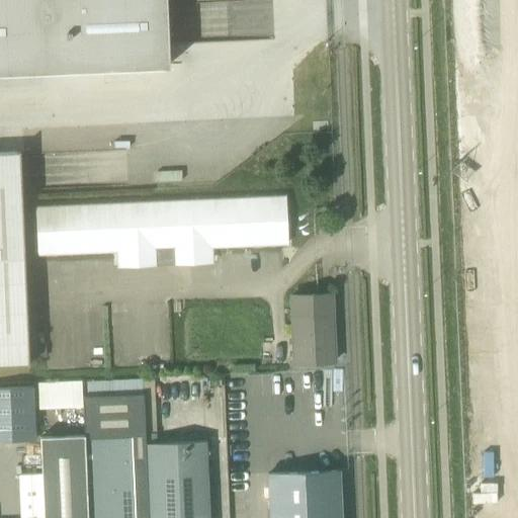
[(0,0),(0,73),(168,66),(165,0),(0,0)]
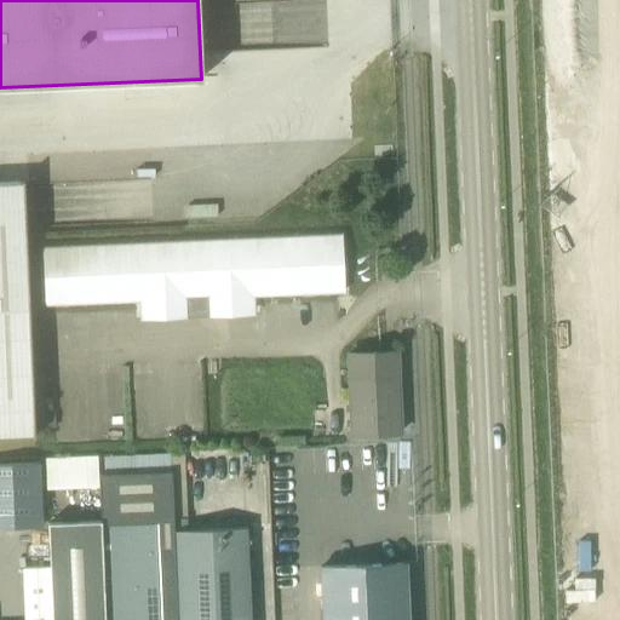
[(0,435),(34,434),(26,234),(23,181),(0,182),(0,435)]
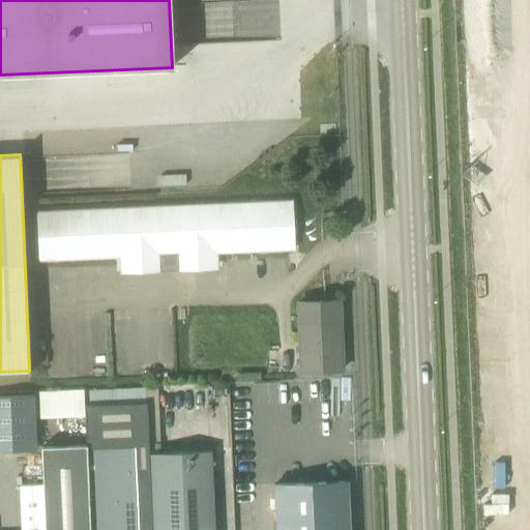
[(36,210),(38,256),(118,253),(119,269),(160,268),(160,256),(176,255),(177,267),(218,265),(218,247),(294,244),(292,200),(36,210)]
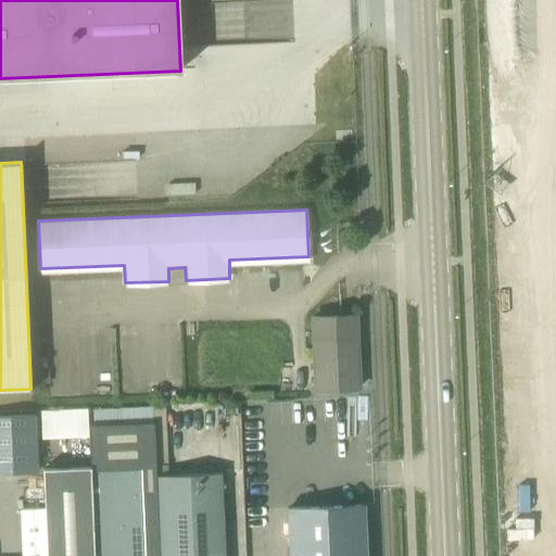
[(355,316),(341,316),(313,317),(315,399),(358,397),(355,316)]
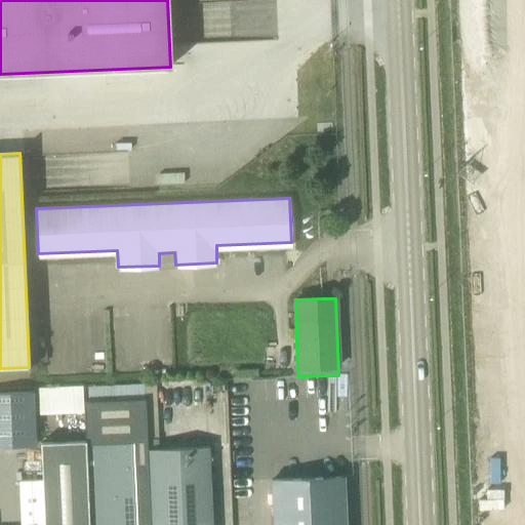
[(83,401),(85,440),(88,524),(150,524),(148,449),(146,399),(83,401)]
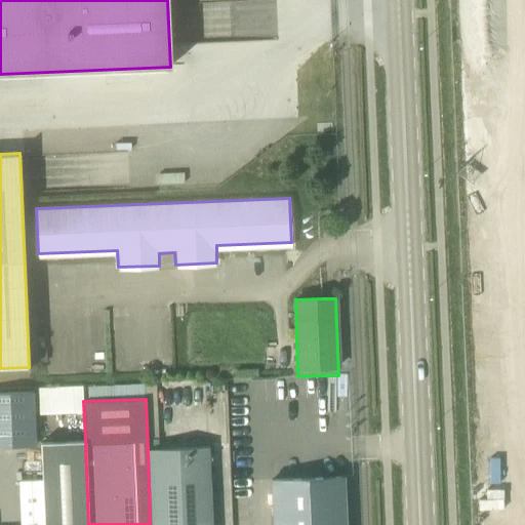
[(88,524),(85,440),(41,443),(43,524),(88,524)]
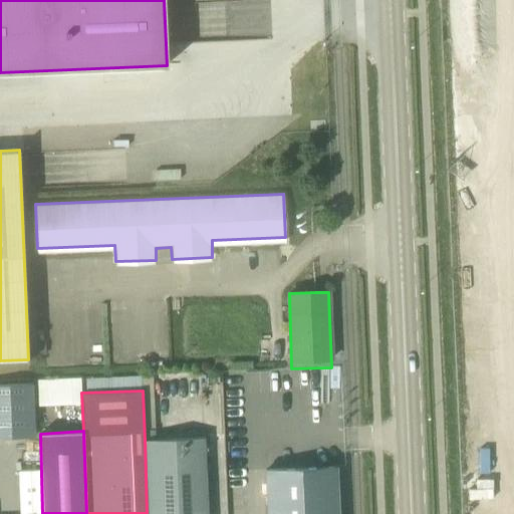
[(207,513),(205,438),(145,440),(147,513),(207,513)]
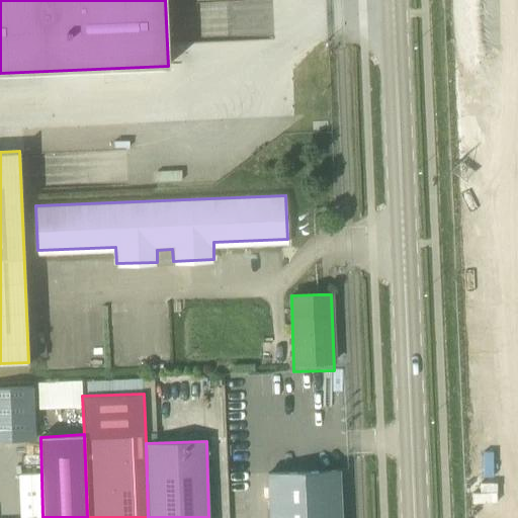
[(340,517),(339,471),(268,475),(269,517),(340,517)]
